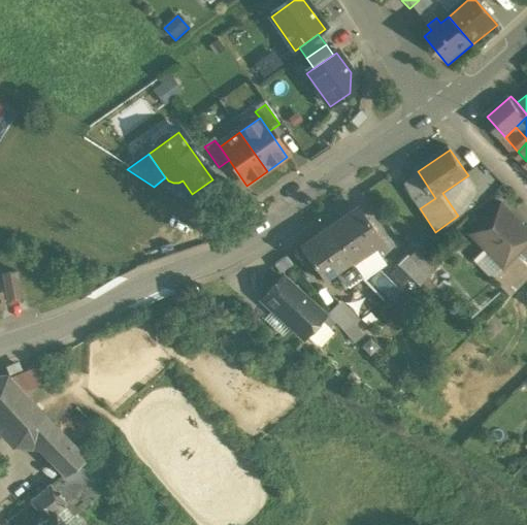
[(435,198),(420,174),(404,185),(420,208),(435,198)]
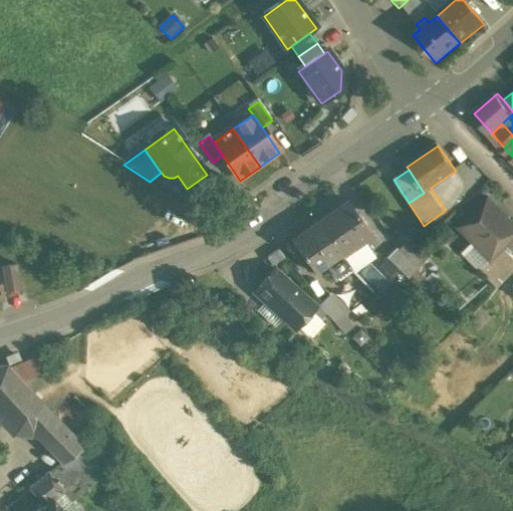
[(512,223),(489,200),(460,229),(476,245),(491,260),(494,262),(506,250),(512,242),(512,223)]
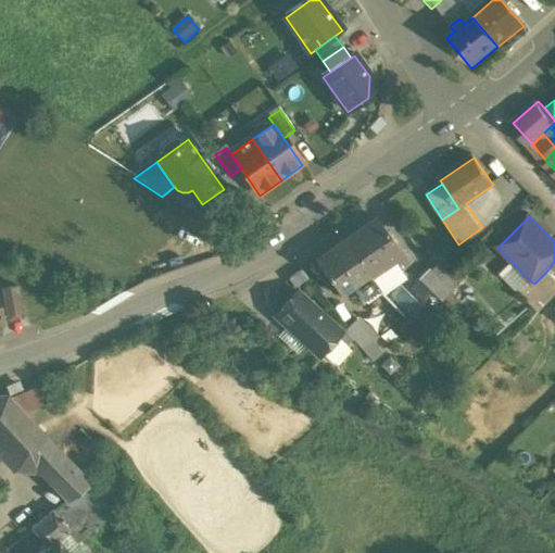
[(404,258),(378,220),(345,242),(369,277),(371,280),(395,264),(404,258)]
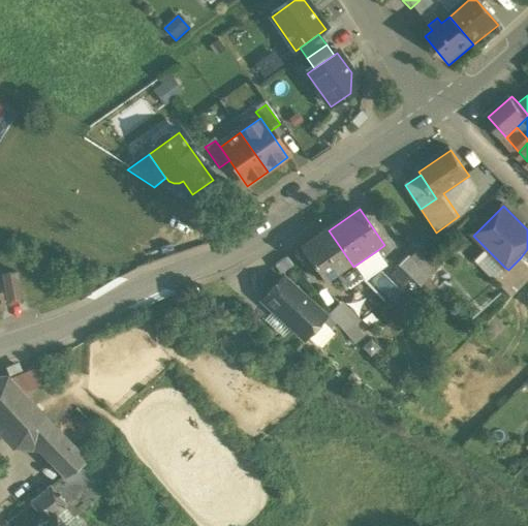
[(329,230),(301,249),(314,268),(314,267),(324,280),(337,272),(338,274),(351,264),(329,230)]
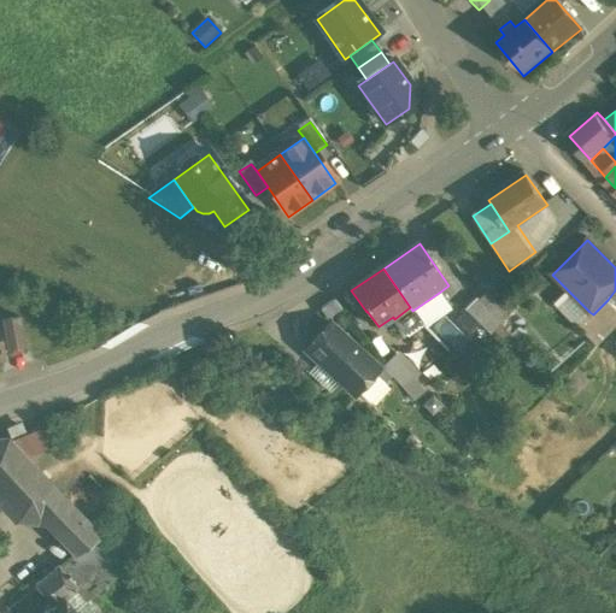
[(439,293),(412,311),(426,329),(444,317),(447,305),(439,293)]
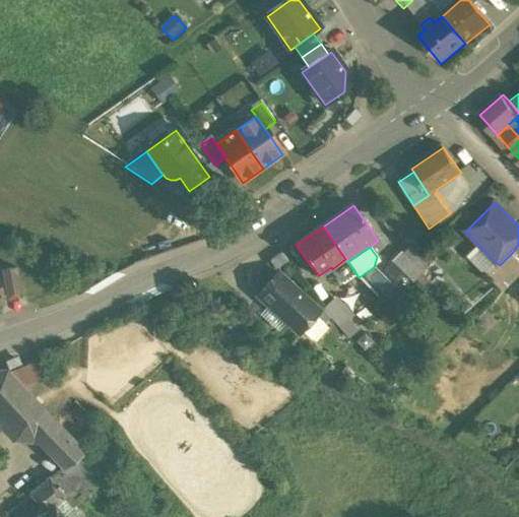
[(404,257),(413,266),(422,257),(413,248),(404,257)]
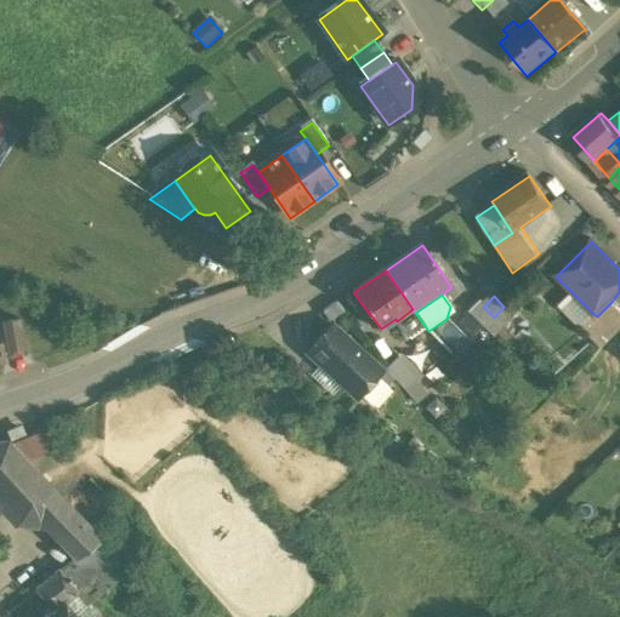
[(562,309),(580,327),(593,314),(575,296),(562,309)]
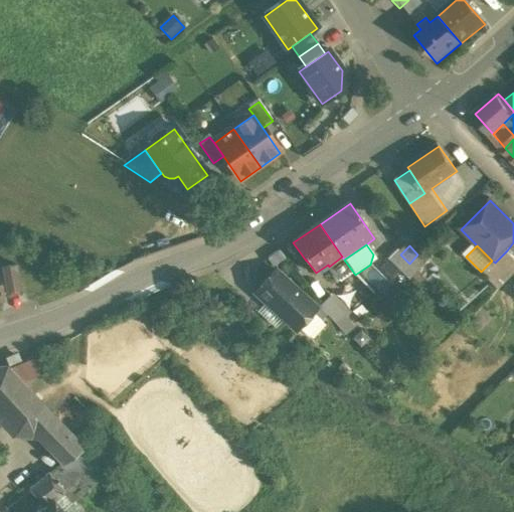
[(513,258),(507,250),(495,263),(492,261),(481,272),(500,291),(513,277),(513,258)]
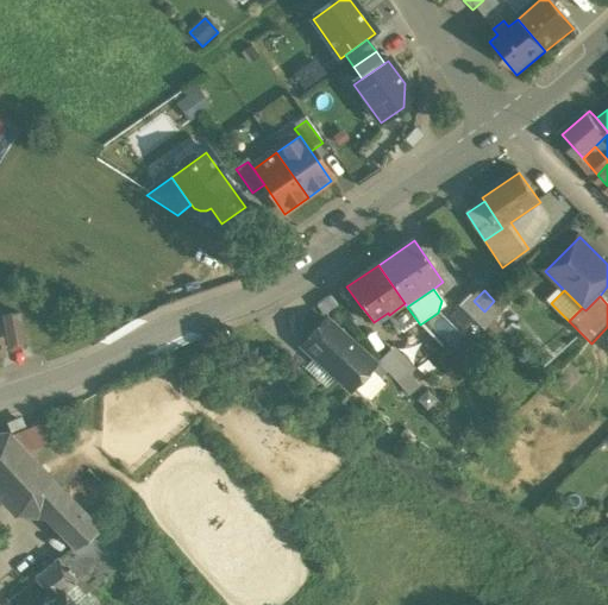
[(474,301),(470,297),(459,308),(484,334),(495,322),(484,312),(474,301)]
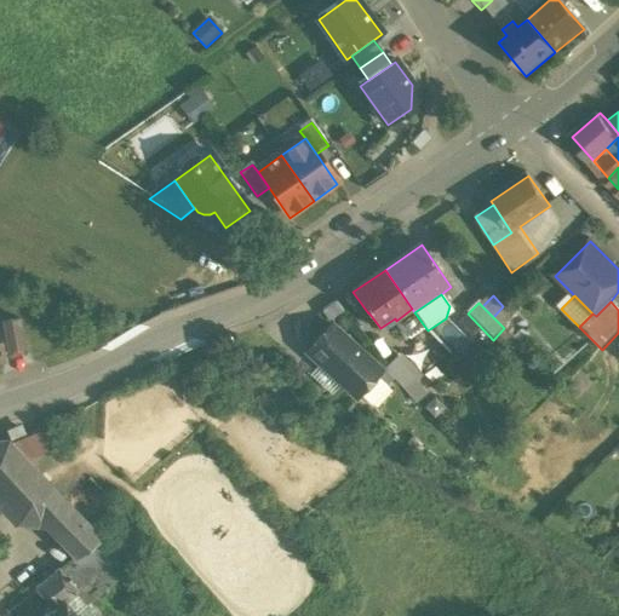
[(337,304),(322,314),(330,323),(344,314),(337,304)]
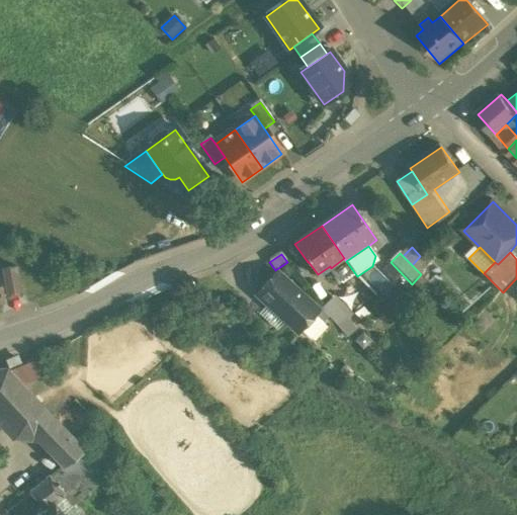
[(412,265),(421,274),(430,266),(420,256),(412,265)]
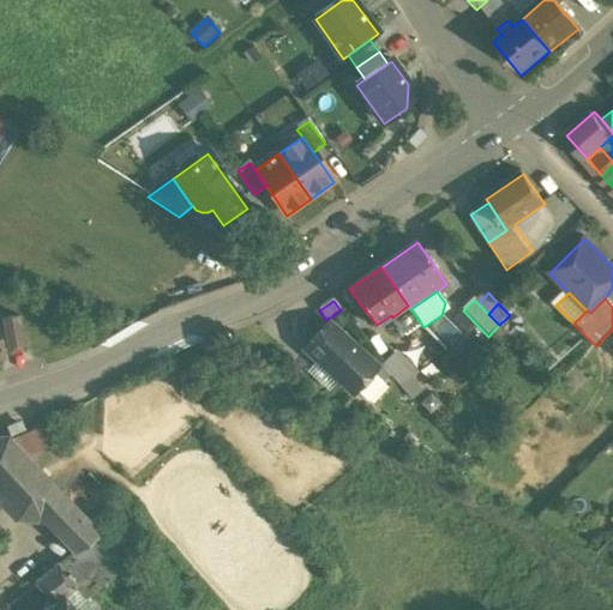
[(2,322),(8,354),(26,350),(20,319),(2,322)]
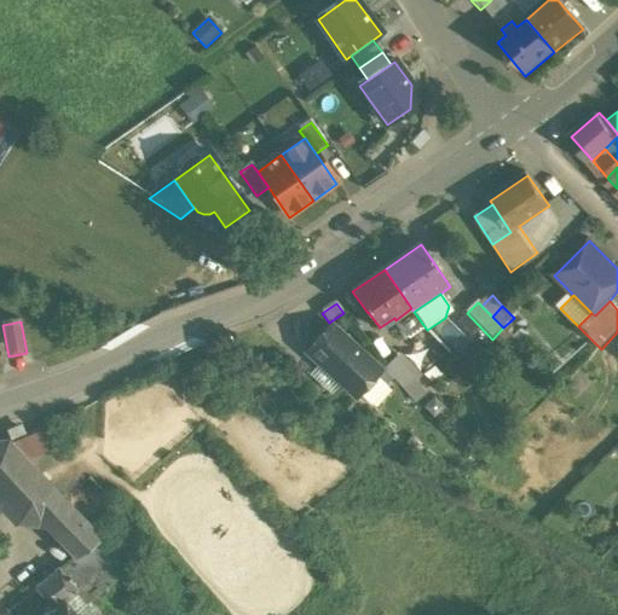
[(382,373),(331,328),(307,354),(357,400),(382,373)]
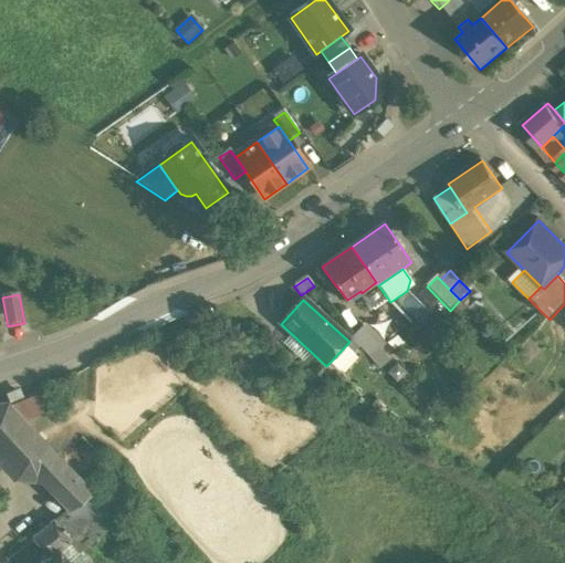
[(366,326),(352,340),(370,361),(385,347),(366,326)]
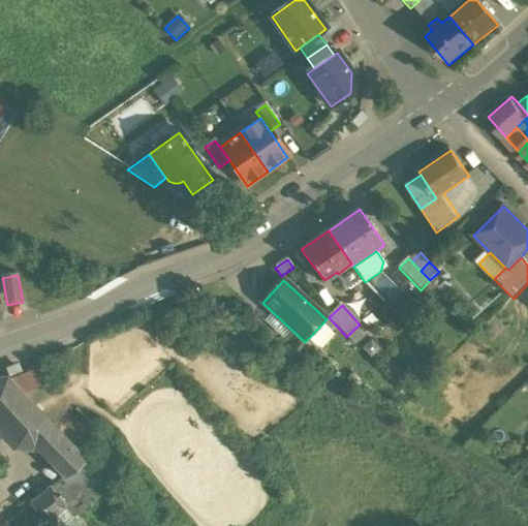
[(0,437),(14,453),(34,455),(40,454),(64,434),(13,380),(7,382),(5,380),(0,381),(0,437)]
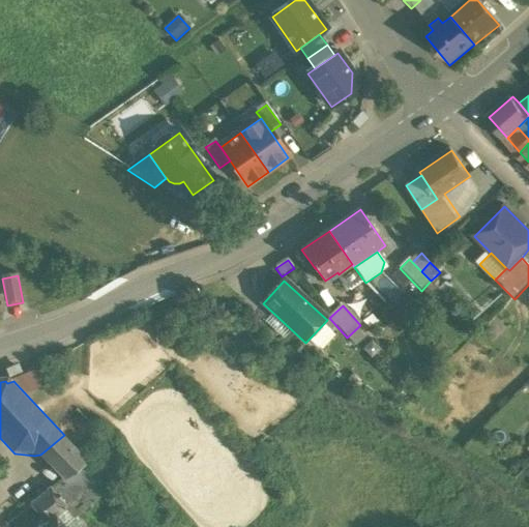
[(90,462),(64,435),(40,455),(66,480),(67,481),(87,464),(90,462)]
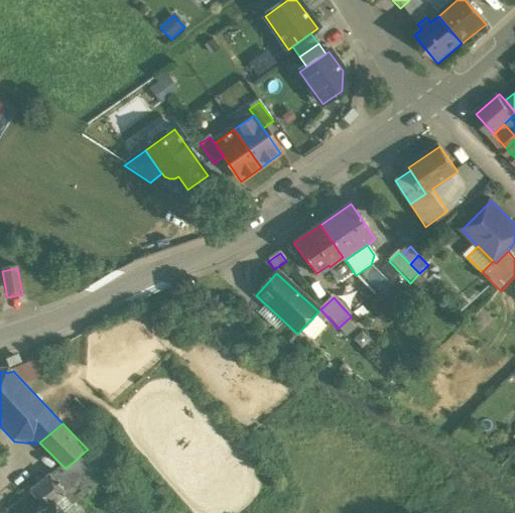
[(85,452),(66,469),(88,497),(108,481),(85,452)]
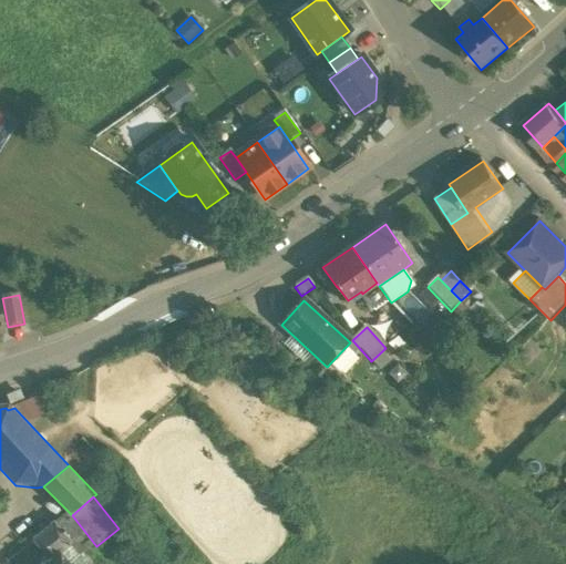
[(72,515),(71,514),(57,524),(74,545),(84,556),(96,546),(72,515)]
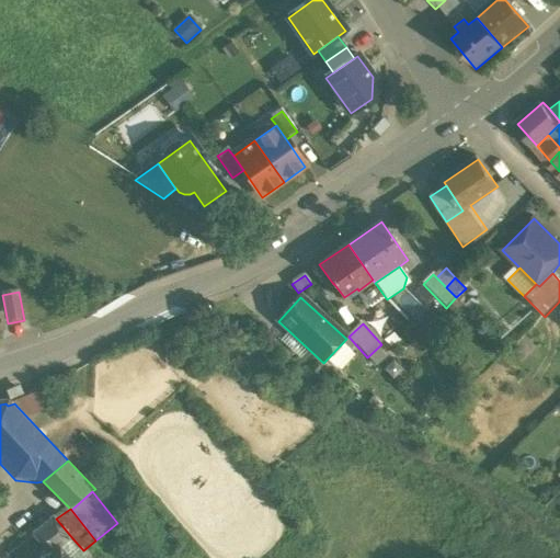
[(73,539),(56,519),(34,536),(49,557),(61,546),(64,548),(73,539)]
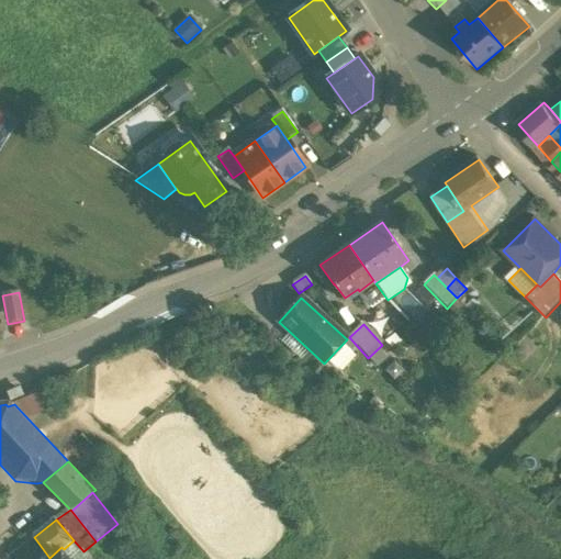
[(62,547),(49,558),(71,558),(64,549),(62,547)]
